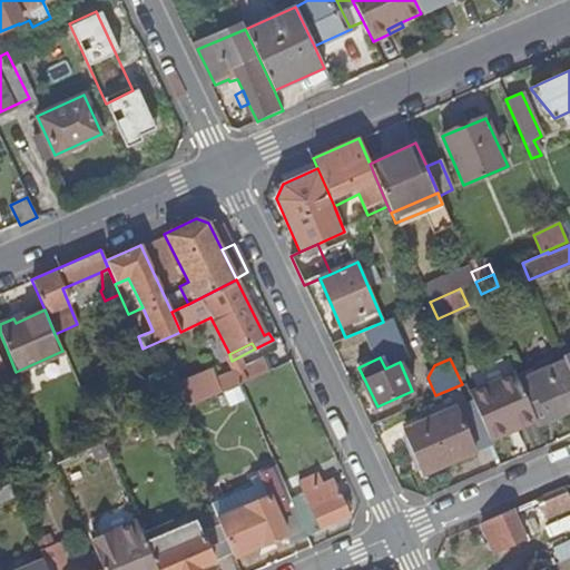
[(161,392),(170,413),(217,393),(239,383),(267,371),(263,360),(215,380),(210,370),(161,392)]
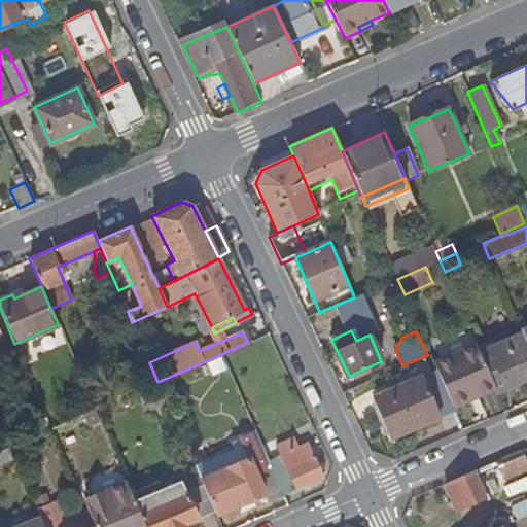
[(526,380),(526,346),(522,334),(480,352),(485,363),(488,372),(497,367),(506,389),(526,380)]
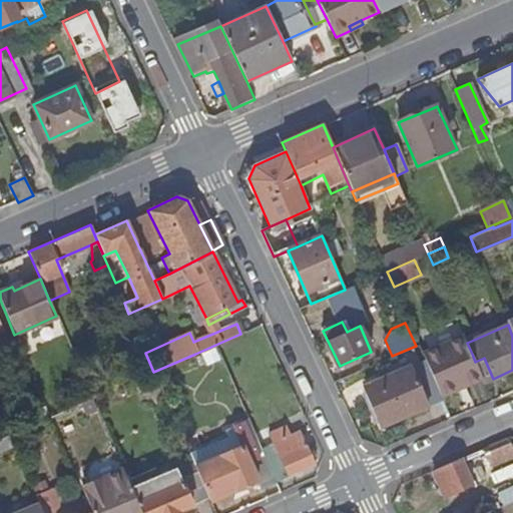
[(455,383),(479,372),(475,362),(472,354),(467,343),(463,335),(422,354),(425,360),(440,396),(457,388),(455,383)]
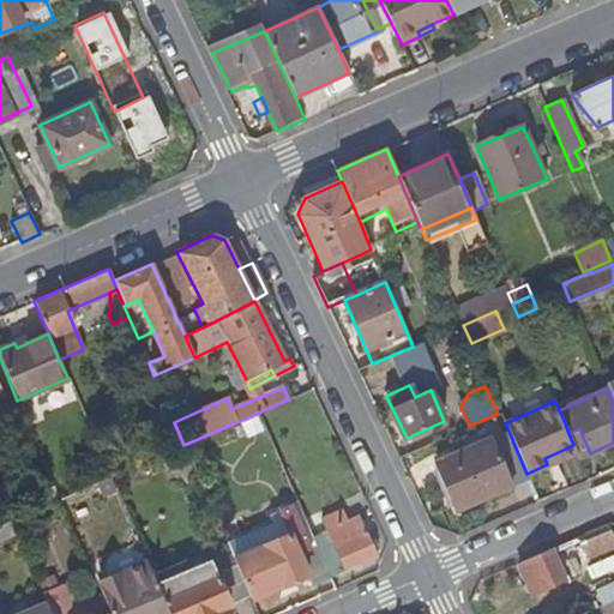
[(527,474),(509,431),(434,463),(455,511),(529,477),(527,474)]
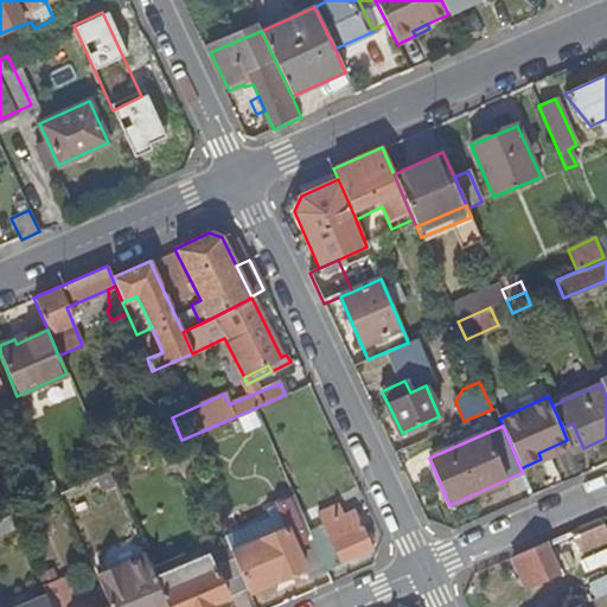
[(538,453),(541,459),(569,446),(567,440),(538,453)]
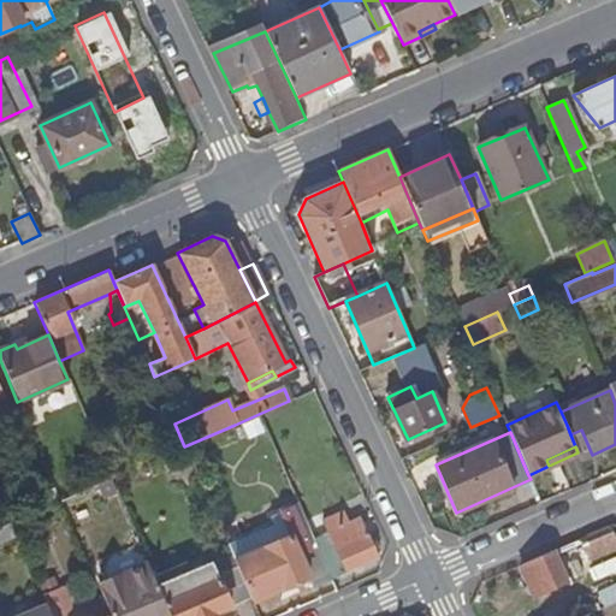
[(107,480),(95,485),(100,498),(116,491),(110,479),(107,480)]
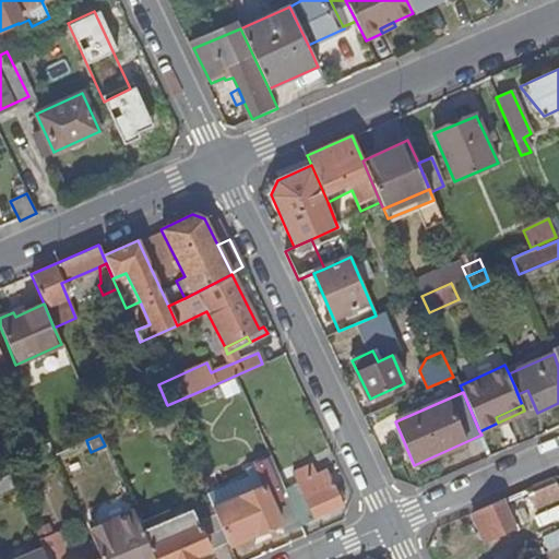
[(40,454),(50,450),(48,443),(37,448),(40,454)]
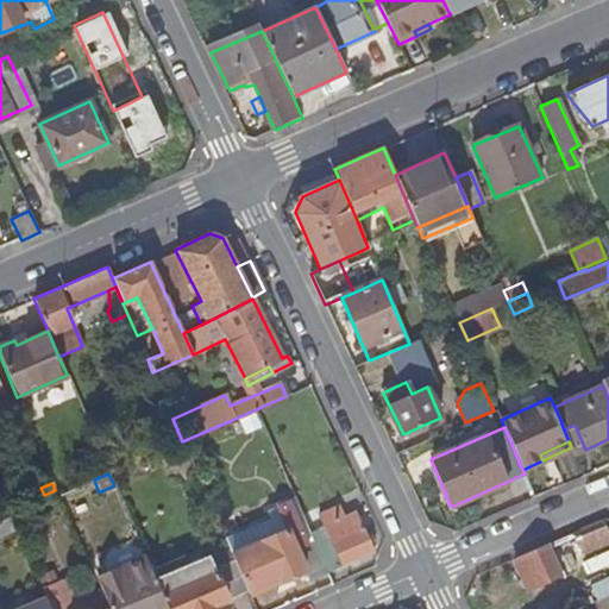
[(309,581),(326,573),(326,571),(314,544),(313,541),(306,544),(288,503),(275,509),(284,533),(232,557),(233,559),(238,570),(246,591),(248,594),(275,583),(276,584),(305,571),(309,581)]
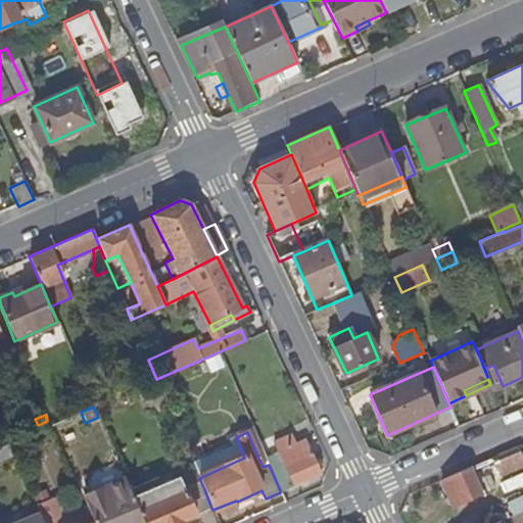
[(281,462),(270,467),(280,490),(320,471),(303,440),(295,444),(290,435),(273,443),(281,462)]
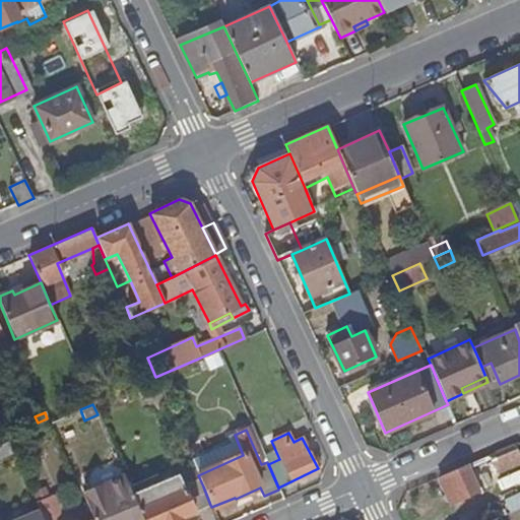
[(519,456),(515,443),(440,475),(451,501),(483,486),(480,478),(497,471),(495,467),(519,457),(519,456)]
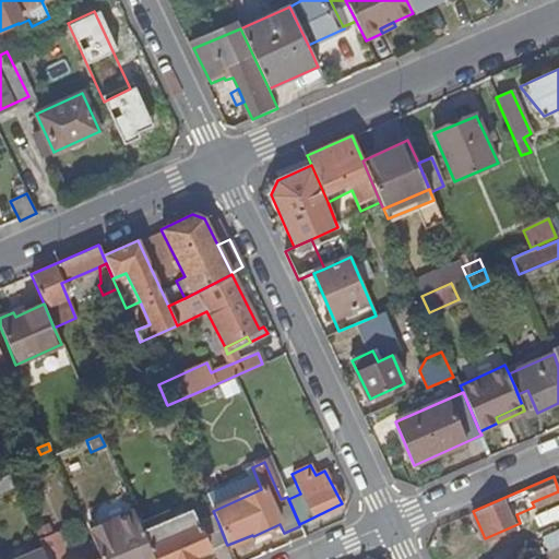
[(153,558),(143,535),(132,511),(111,521),(115,527),(90,537),(99,558),(153,558)]
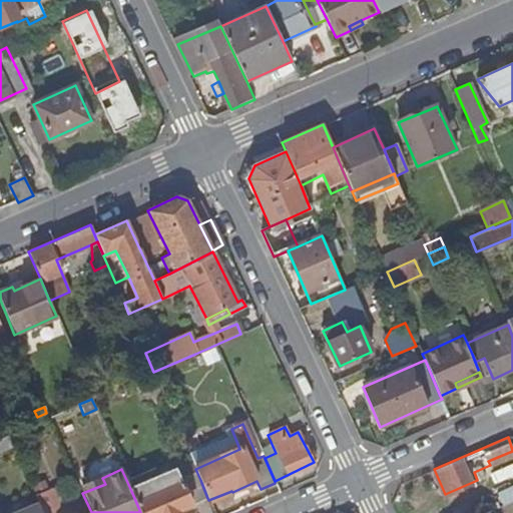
[(171,512),(207,498),(200,480),(196,471),(181,477),(180,474),(177,476),(176,472),(131,491),(140,512),(171,512)]
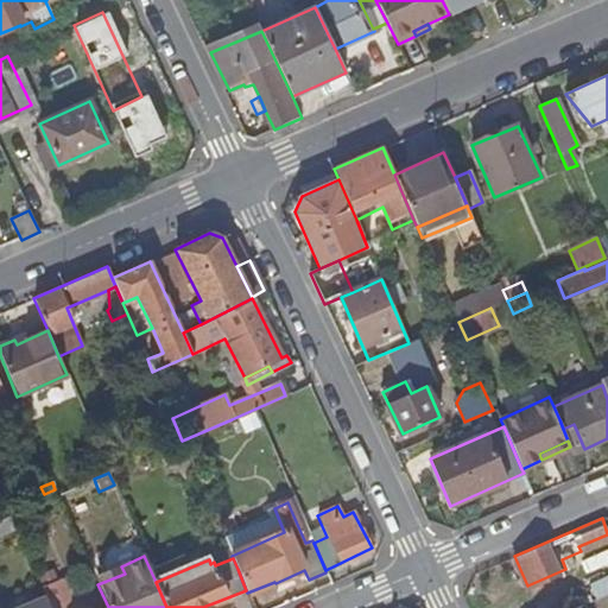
[(45,597),(49,607),(69,607),(74,605),(63,581),(42,589),(45,597)]
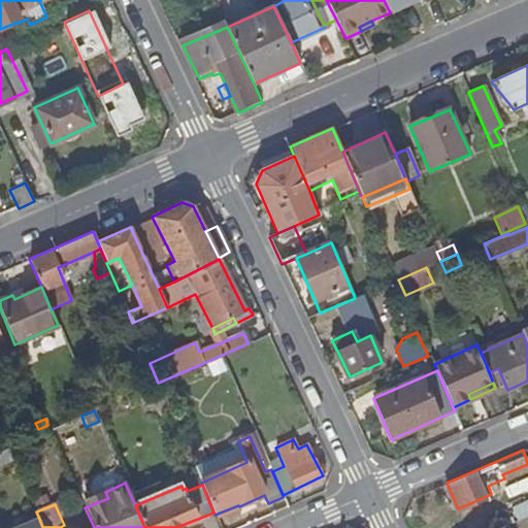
[(42,527),(39,519),(17,527),(42,527)]
